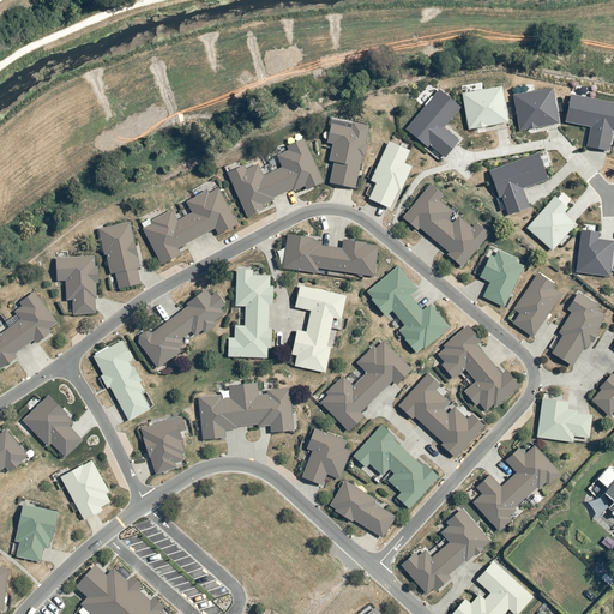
[(501,86),(462,94),(468,130),(507,122),(501,86)]
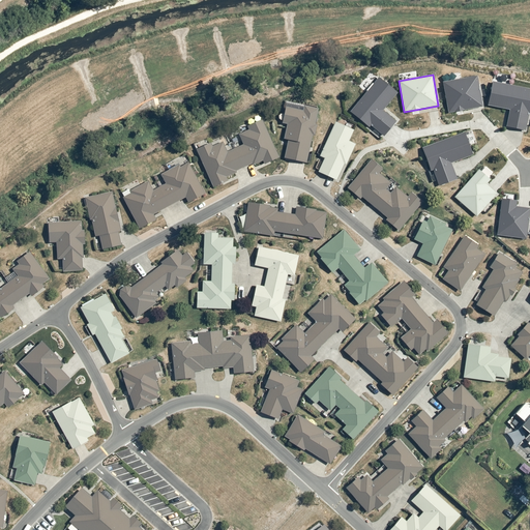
[(477,77),(443,83),(448,113),(482,107),(477,77)]
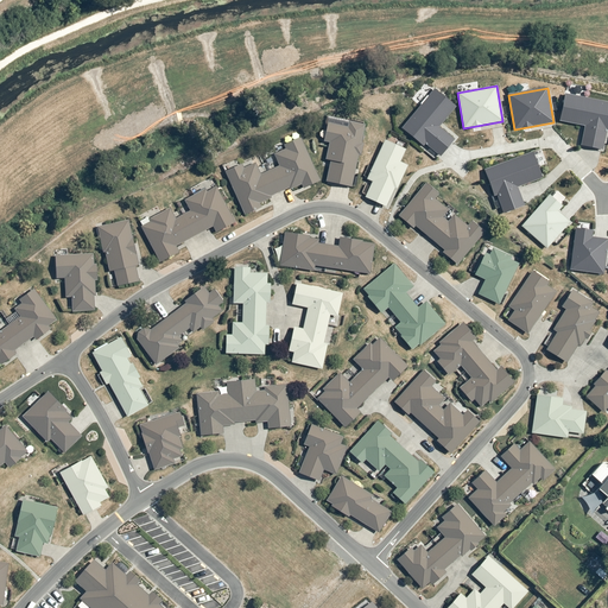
[(456,107),(434,89),(401,128),(423,146),(425,144),(441,156),(454,140),(438,127),(456,107)]
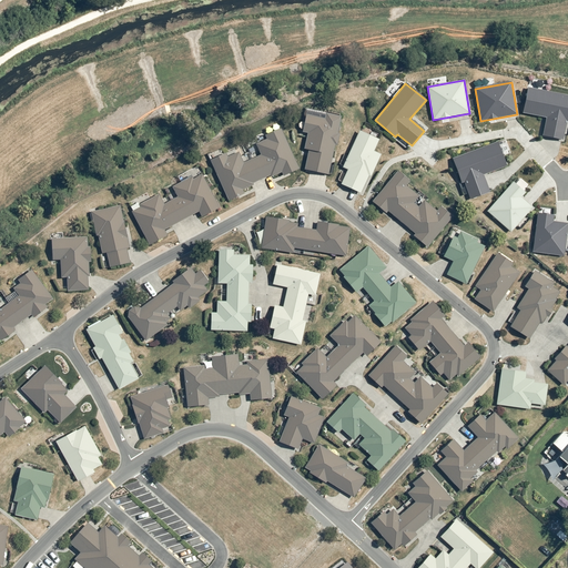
[(567,95),(527,88),(521,113),(545,119),(541,135),(563,140),(566,122),(567,122),(567,95)]
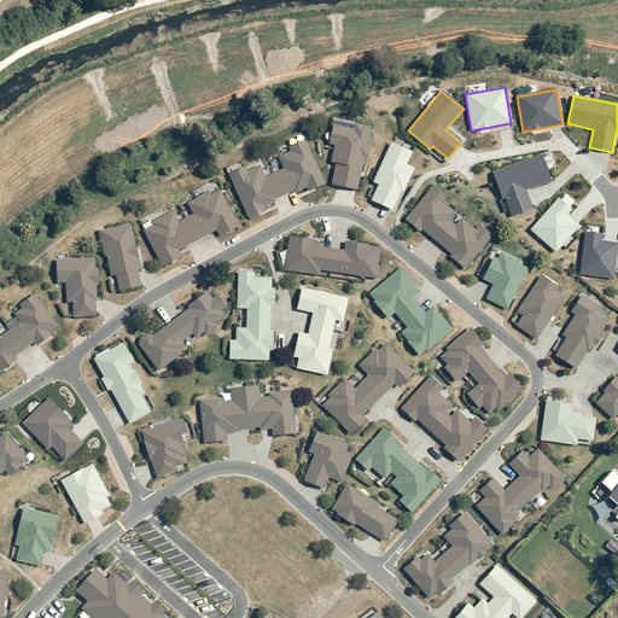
[(337,163),(332,185),(359,191),(372,127),(355,123),(354,129),(336,124),(331,144),(336,145),(332,162),(337,163)]
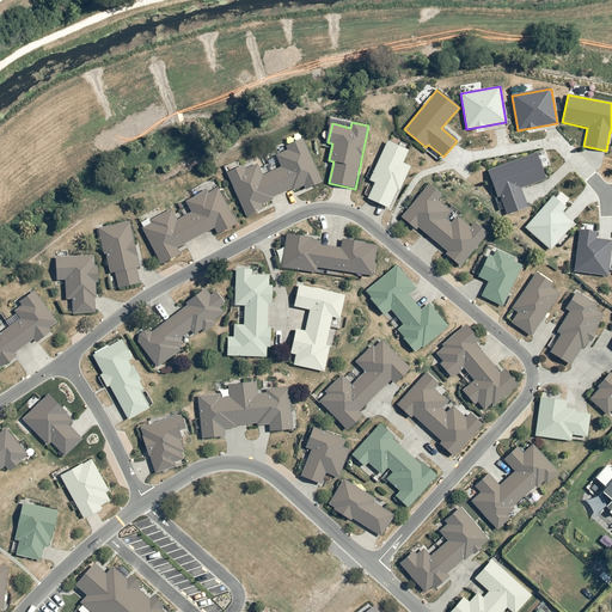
[(245,165),(227,173),(248,218),(264,209),(263,206),(305,187),(307,189),(324,182),(305,139),(287,146),(289,151),(277,155),(282,167),(263,176),(258,164),(246,170),(245,165)]
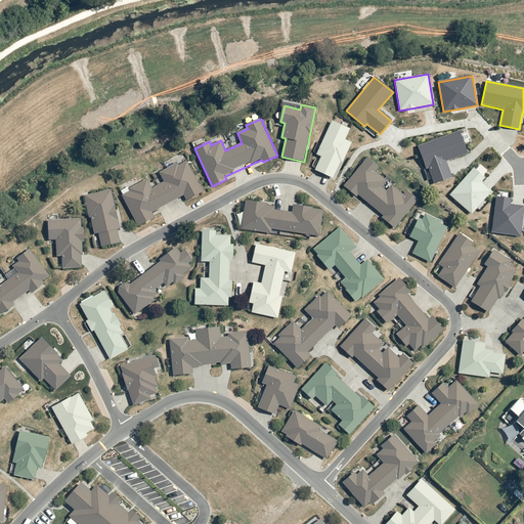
[(321,158),(315,170),(333,179),(351,143),(346,140),(350,129),(334,121),(316,155),(321,158)]
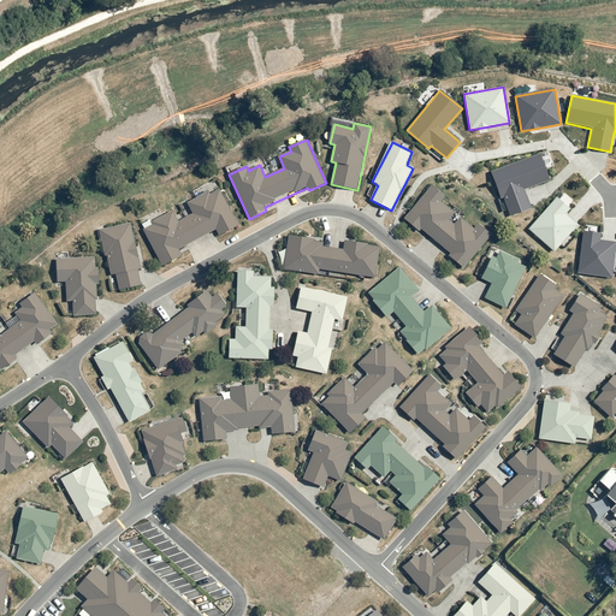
[(539,154),(490,173),(499,199),(503,197),(510,215),(531,208),(525,190),(549,181),(539,154)]
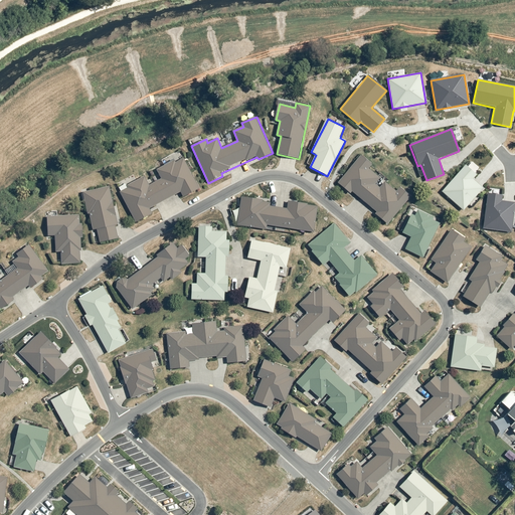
[(363,155),(338,183),(351,194),(353,192),(377,212),(375,214),(388,224),(412,196),(400,187),(398,191),(370,168),(373,164),(363,155)]
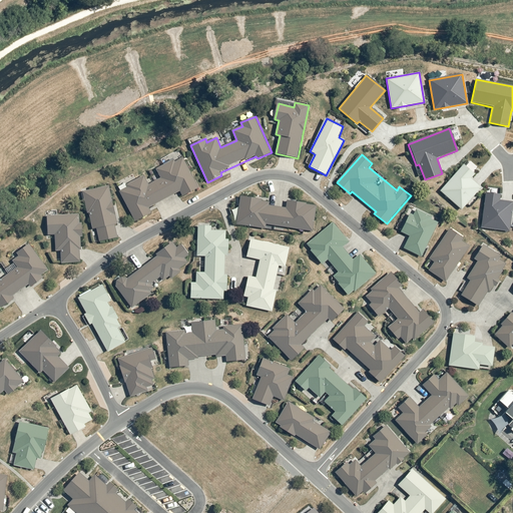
[(146,177),(119,191),(135,221),(152,213),(150,207),(180,192),(183,196),(199,187),(183,157),(157,170),(161,178),(149,184),(146,177)]
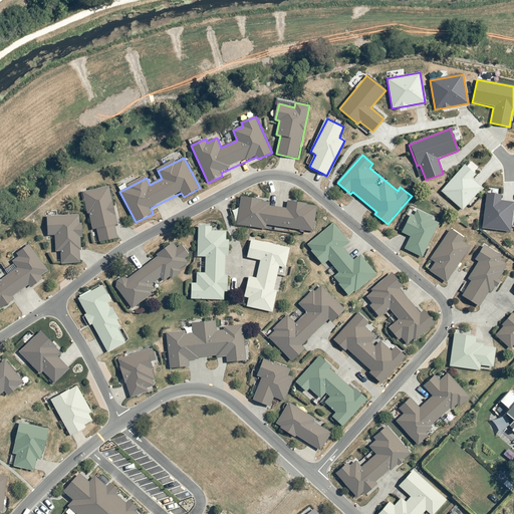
[(475,175),(464,165),(440,192),(462,211),(482,188),(472,179),(475,175)]
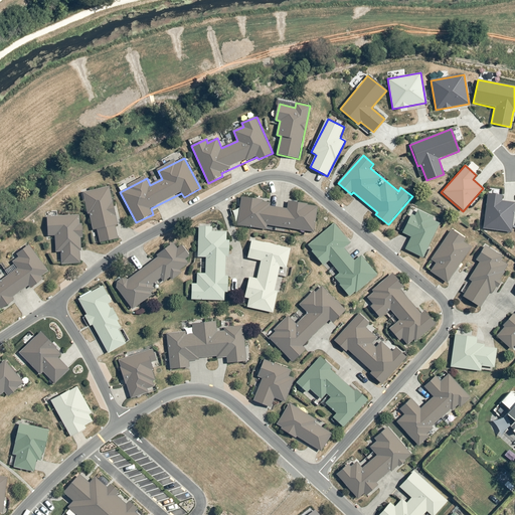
[(118,224),(109,186),(84,192),(94,230),(98,229),(101,242),(119,238),(116,225),(118,224)]
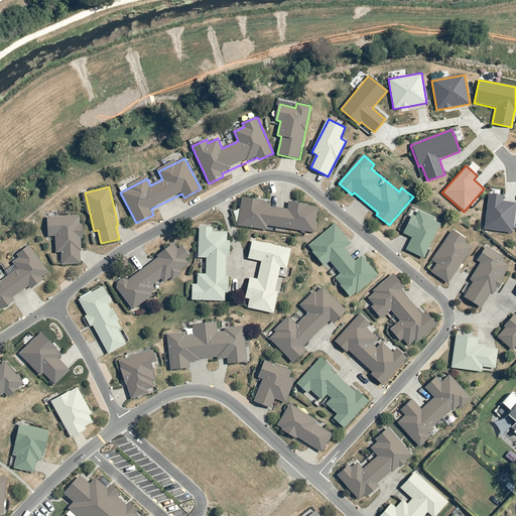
[(503,196),(489,194),(484,229),(512,233),(515,204),(515,203),(503,201),(503,196)]
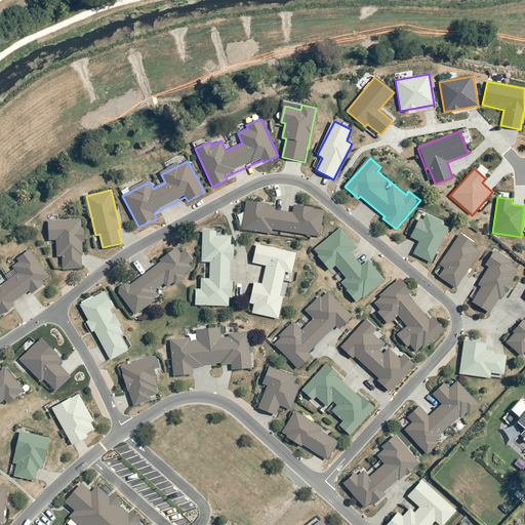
[(269,204),(246,200),(242,230),(273,234),(273,230),(321,237),(325,210),(294,206),(293,213),(268,209),(269,204)]
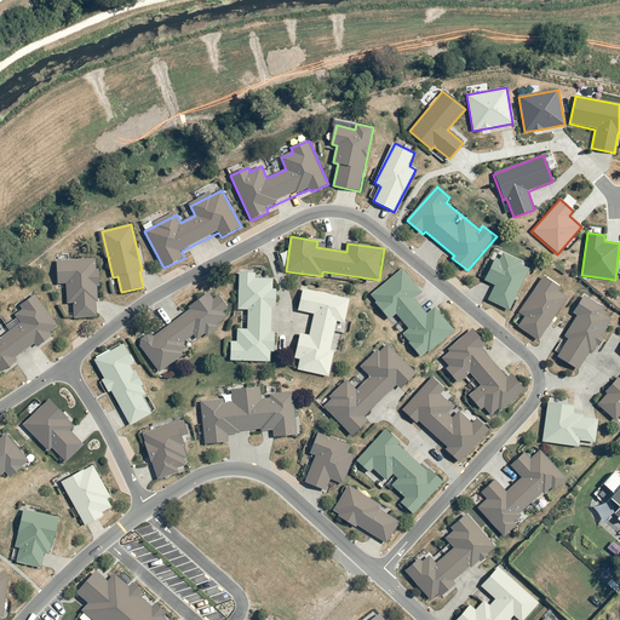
[(500,260),(495,259),(484,281),(495,286),(488,300),(511,311),(530,270),(521,265),(523,262),(504,253),(500,260)]
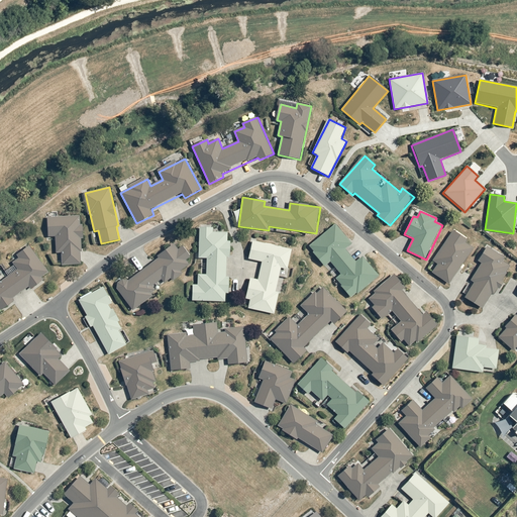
[(80,216),(47,217),(48,237),(56,237),(57,253),(62,252),(63,266),(82,265),(81,251),(83,251),(80,216)]
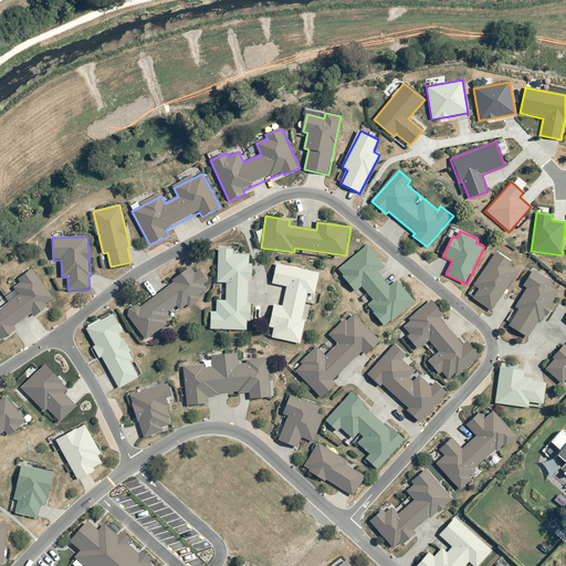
[(386,266),(368,245),(337,270),(356,292),(363,286),(375,301),(368,305),(386,325),(416,301),(398,281),(390,286),(379,273),(386,266)]
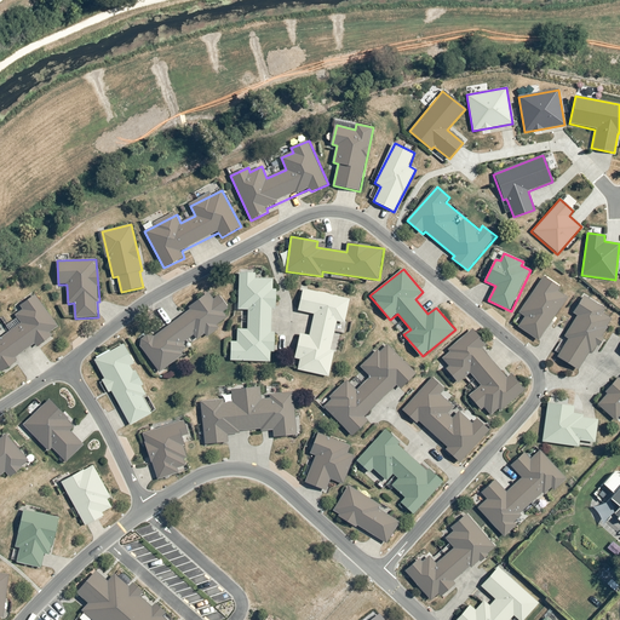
[(237,342),(231,342),(231,361),(270,362),(274,279),(256,277),(256,273),(240,273),(239,310),(248,310),(248,329),(239,329),(237,342)]
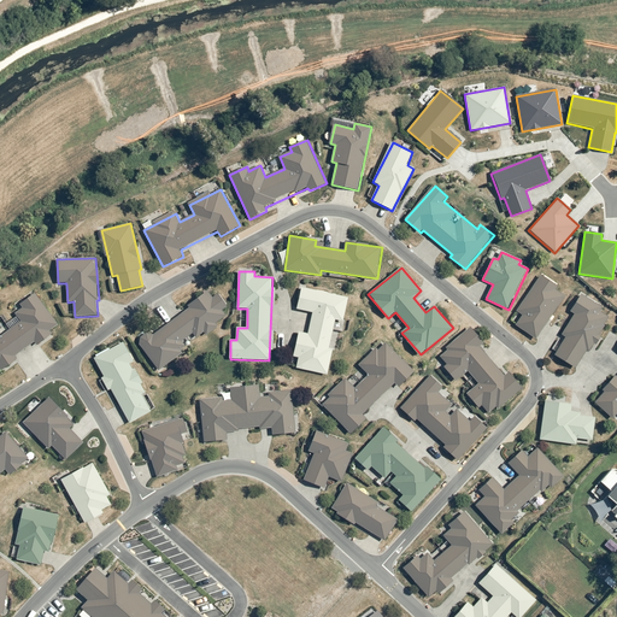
[(542,275),(517,312),(523,316),(516,325),(536,340),(565,297),(556,291),(559,286),(542,275)]
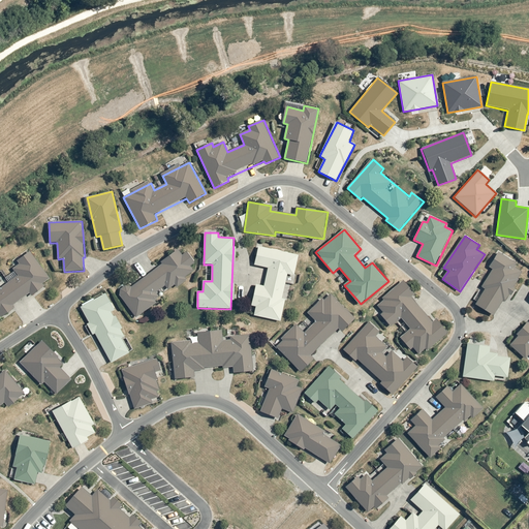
[(300,254),(258,246),(255,266),(269,269),(265,286),(257,285),(252,306),(256,307),(254,316),(282,322),(291,275),(294,276),(300,254)]
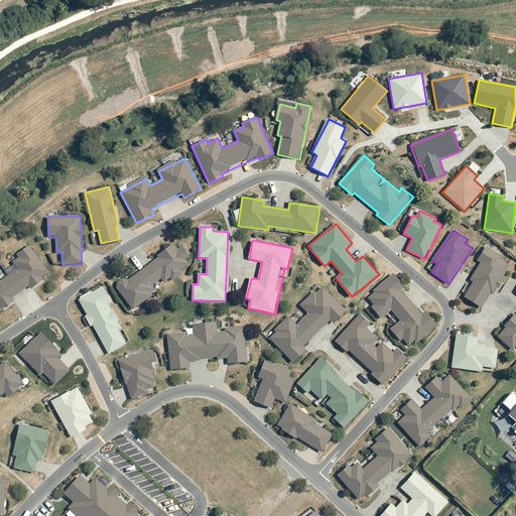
[(122,279),(117,283),(117,288),(133,310),(152,295),(151,293),(170,278),(172,281),(182,273),(180,271),(188,264),(190,256),(182,246),(178,250),(174,244),(157,255),(159,257),(129,280),(122,279)]
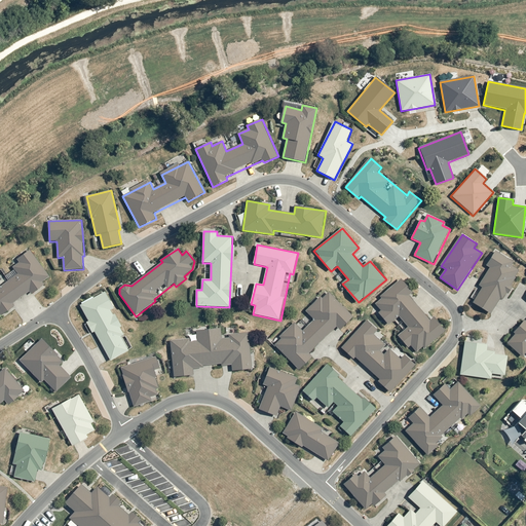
[(0,313),(45,285),(43,282),(49,276),(30,250),(17,260),(20,263),(13,267),(17,274),(0,288),(0,287),(0,313)]
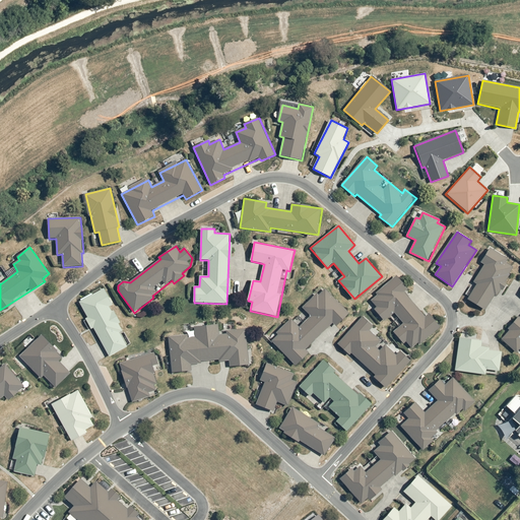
[(476,284),(467,300),(485,311),(495,296),(497,297),(511,275),(515,268),(506,263),(508,259),(491,249),(480,262),(483,265),(473,282),(476,284)]
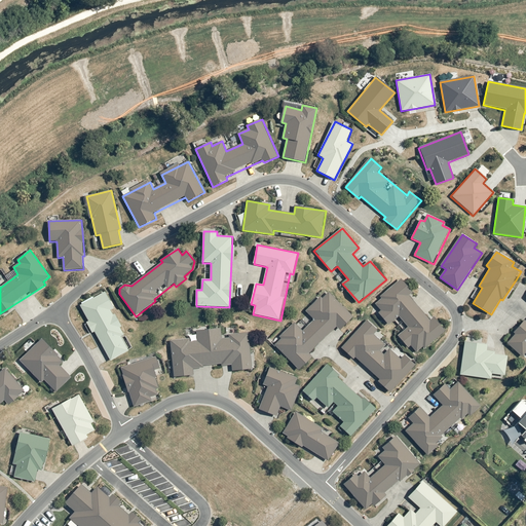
[(413,293),(402,279),(371,303),(390,326),(400,316),(409,328),(399,336),(417,355),(447,331),(435,318),(431,321),(410,296),(413,293)]
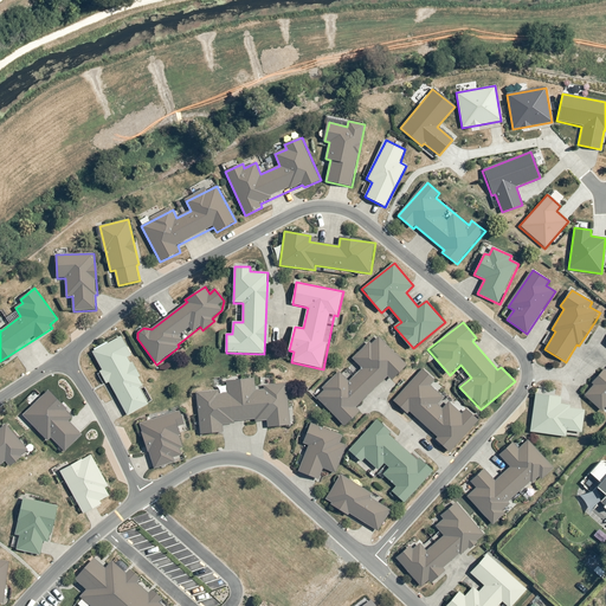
[(408,366),(379,335),(352,360),(362,369),(349,381),(340,372),(316,397),(345,426),(360,411),(356,408),(388,376),(392,381),(408,366)]
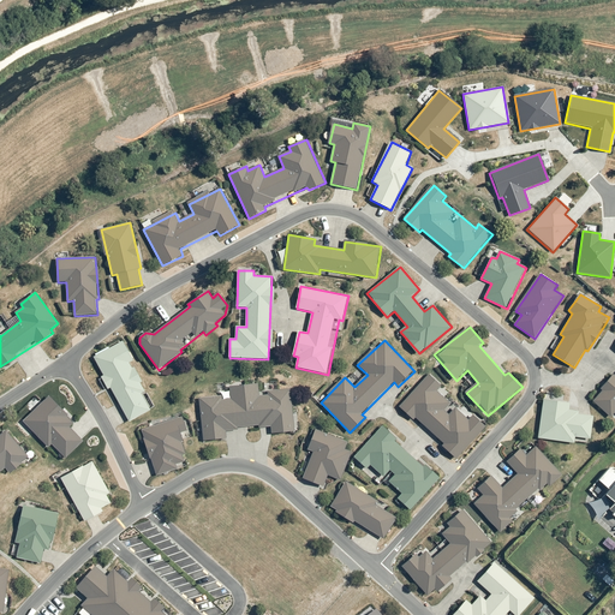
[(124,341),(94,358),(130,423),(151,411),(142,394),(145,392),(131,364),(133,362),(124,341)]
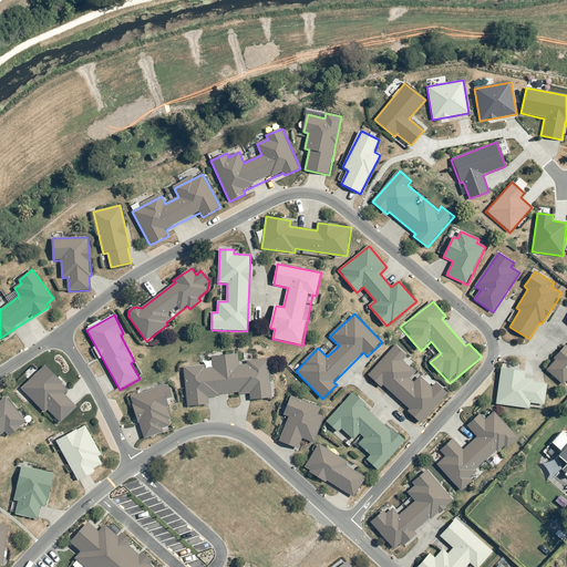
[(566,321),(566,346),(545,371),(563,385),(566,380),(566,319),(566,321)]
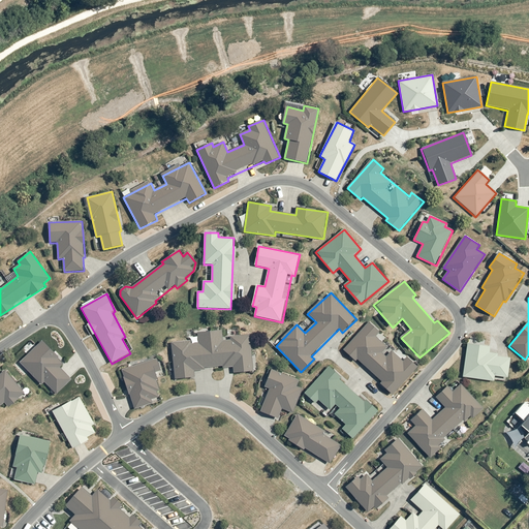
[(369,322),(345,348),(395,394),(418,367),(407,359),(404,362),(375,337),(380,332),(369,322)]
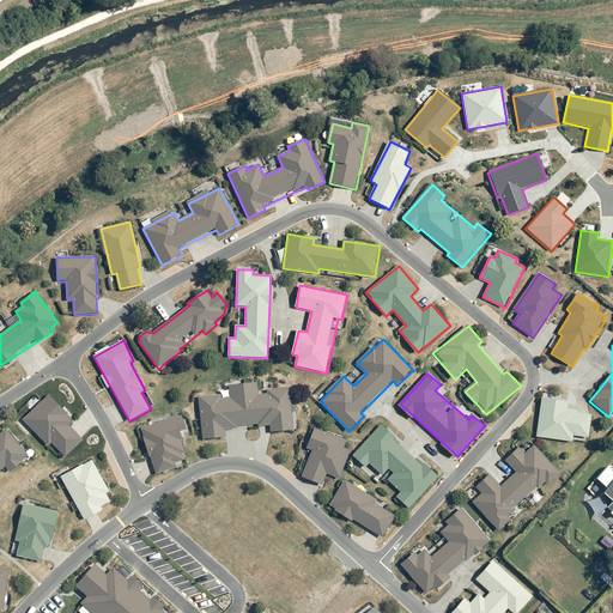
[(222,394),(199,396),(202,439),(226,437),(226,431),(271,426),(272,434),(295,430),(290,387),(268,390),(268,394),(259,395),(258,383),(230,386),(231,398),(223,399),(222,394)]
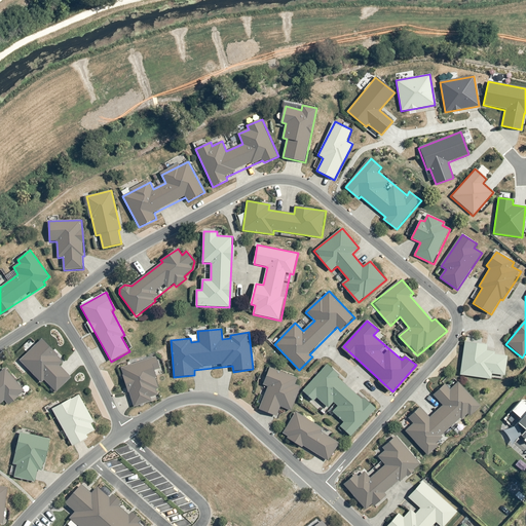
[(64,362),(43,338),(20,361),(42,383),(45,380),(57,392),(72,377),(61,366),(64,362)]
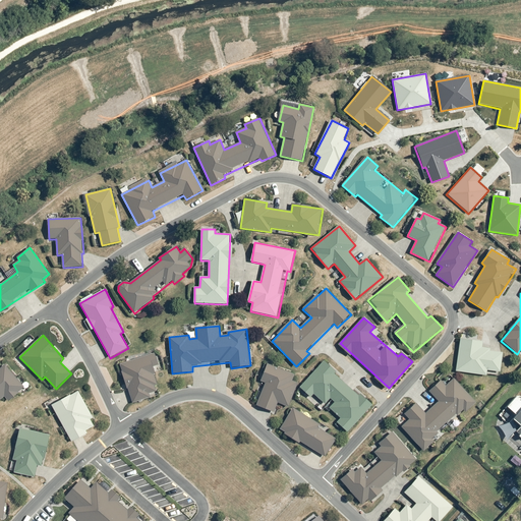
[(482,341),(459,338),(455,371),(486,375),(486,370),(500,372),(503,353),(489,351),(489,348),(481,347),(482,341)]
